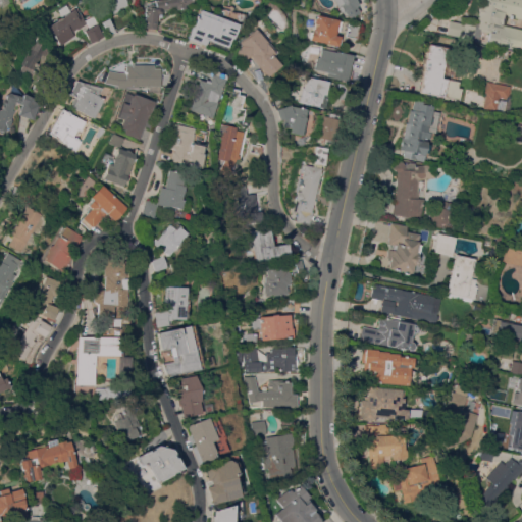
[(125,0),(127,6),(119,8),(120,10),(111,13),(110,11),(106,13),(102,0),(125,0)]
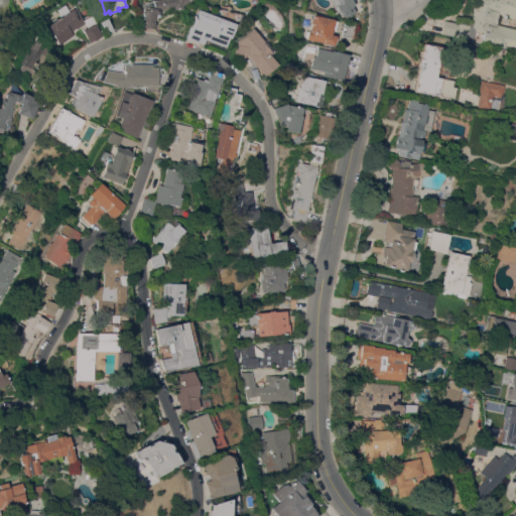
[(188,0),(189,3),(181,4),(181,7),(170,9),(170,7),(158,9),(159,11),(158,12),(157,13),(156,14),(155,14),(153,12),(152,28),(141,27),(142,8),(143,6),(144,6),(145,5),(146,4),(148,4),(150,5),(153,4),(152,0),(188,0)]
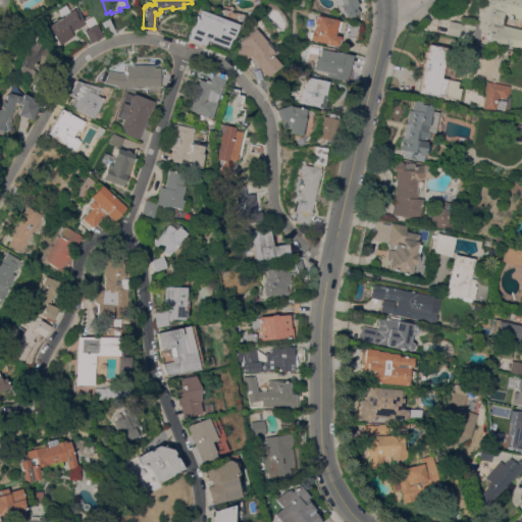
[(340,12),(333,0),(356,0),(358,4),(355,5),(358,12),(349,16),(346,15),(344,10),(340,12)]
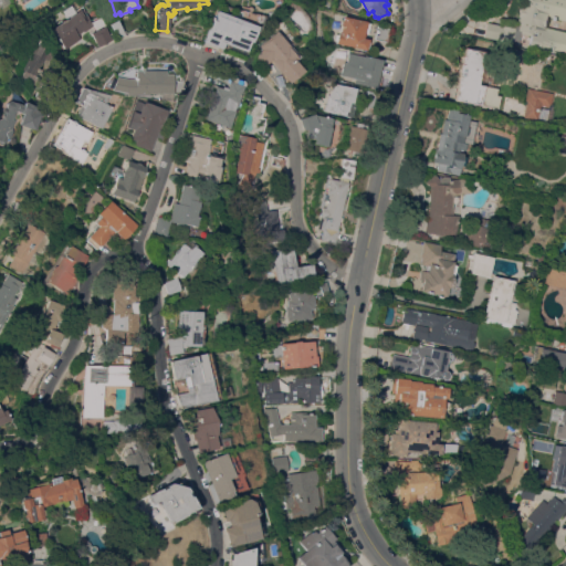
[(565,0),(565,20),(548,17),(546,27),(565,30),(565,54),(526,45),(530,34),(520,32),(517,43),(509,41),(509,42),(483,37),(486,22),(509,27),(510,20),(517,22),(519,17),(517,17),(520,7),(521,7),(522,0),(565,0)]
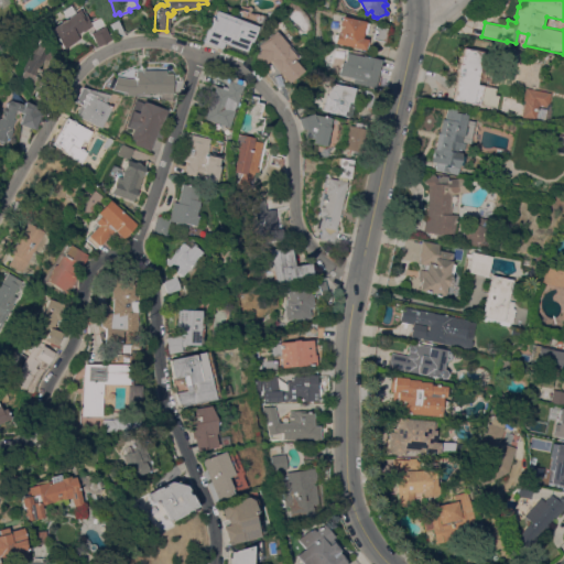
[(105,24),(102,25),(109,39),(96,45),(89,33),(94,30),(91,25),(83,31),(82,30),(76,34),(77,35),(62,45),(51,29),(66,18),(61,11),(69,4),(74,11),(82,6),(91,22),(100,17),(105,24)]
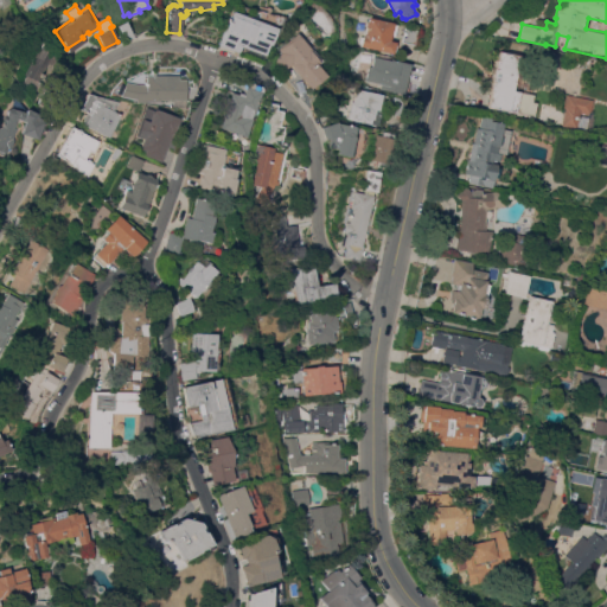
[(275,29),(269,44),(267,44),(261,61),(218,44),(231,11),(275,29)]
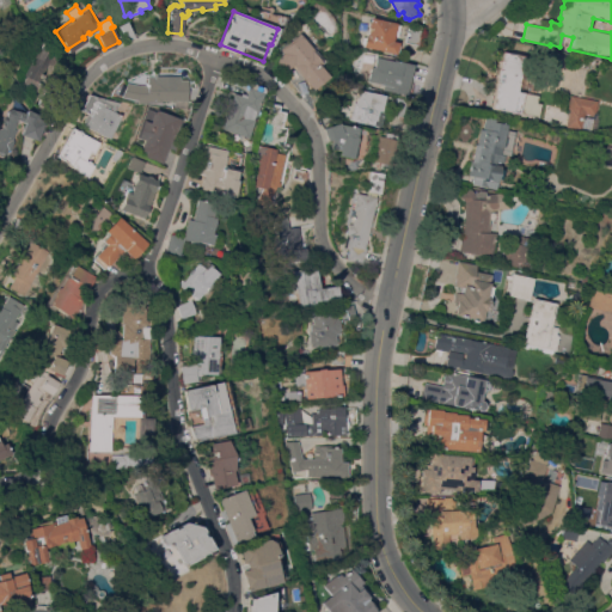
[(372,17),(399,25),(396,36),(395,36),(393,41),(397,42),(393,54),(363,46),(366,35),(367,35),(368,30),(367,26),(368,23),(371,22),(372,17)]
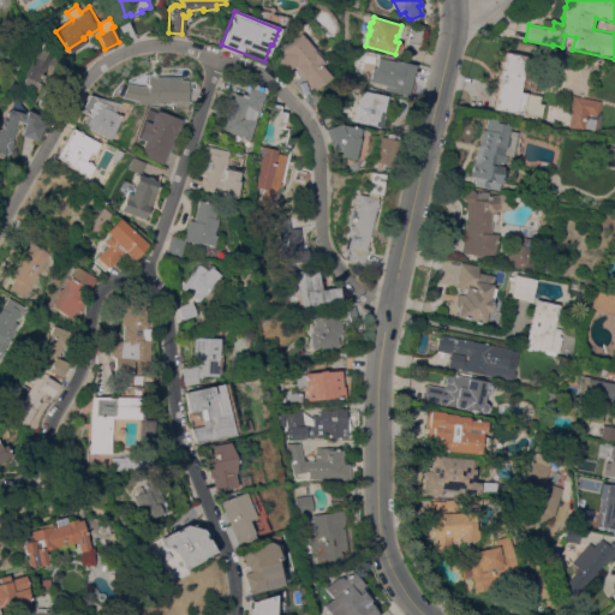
[(126,22),(133,36),(126,40),(118,25),(126,22)]
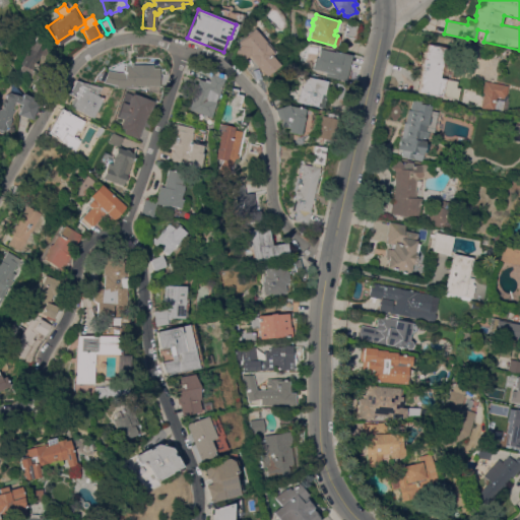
[(354,38),(343,36),(346,22),(358,25),(354,38)]
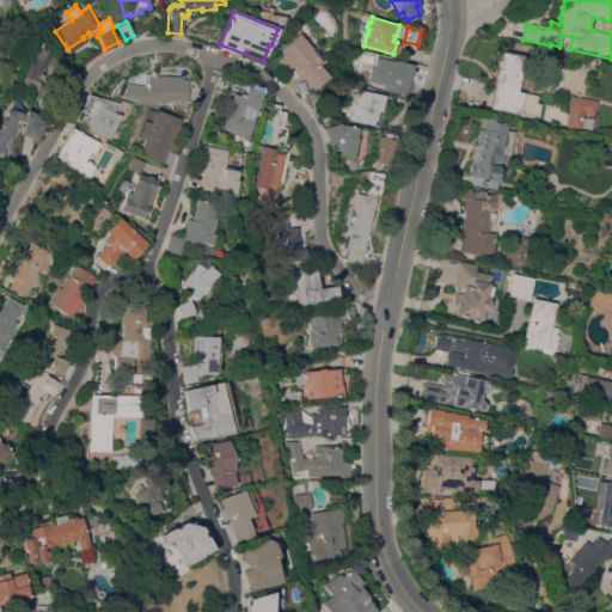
[(311,49),(310,50),(319,62),(317,63),(328,75),(312,89),(292,65),(282,73),(271,62),(283,53),(280,49),(298,34),(311,49)]
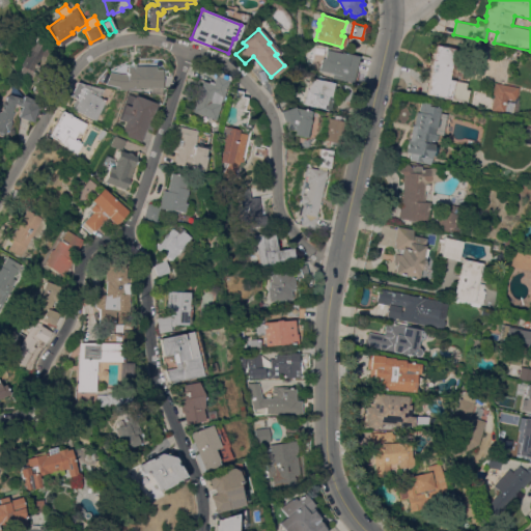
[(30,47),(26,45),(32,34),(39,38),(40,37),(46,39),(45,40),(51,45),(44,57),(40,55),(32,71),(42,76),(37,83),(18,72),(21,65),(20,64),(30,47)]
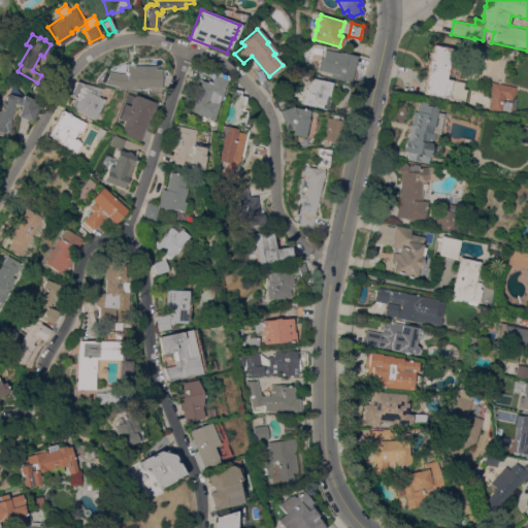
[(426,78),(425,78),(426,71),(425,71),(428,59),(430,52),(431,52),(432,44),(451,48),(450,57),(451,57),(450,61),(449,61),(444,78),(463,81),(462,89),(465,89),(463,100),(423,93),(426,78)]
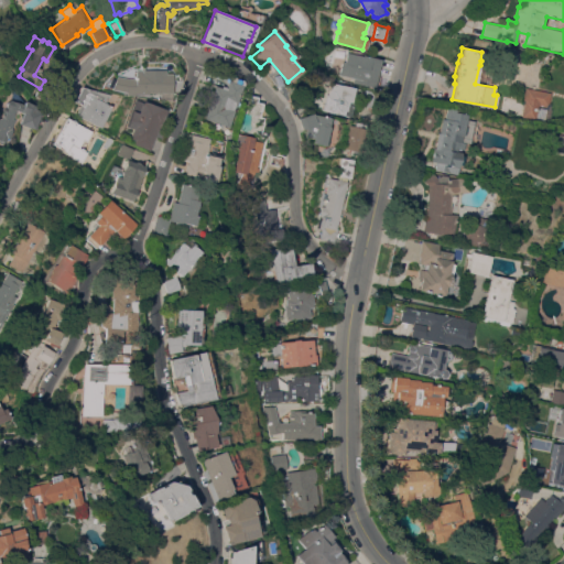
[(375,86),(354,82),(355,78),(339,75),(343,61),(345,62),(347,53),(364,56),(364,55),(380,58),(375,86)]
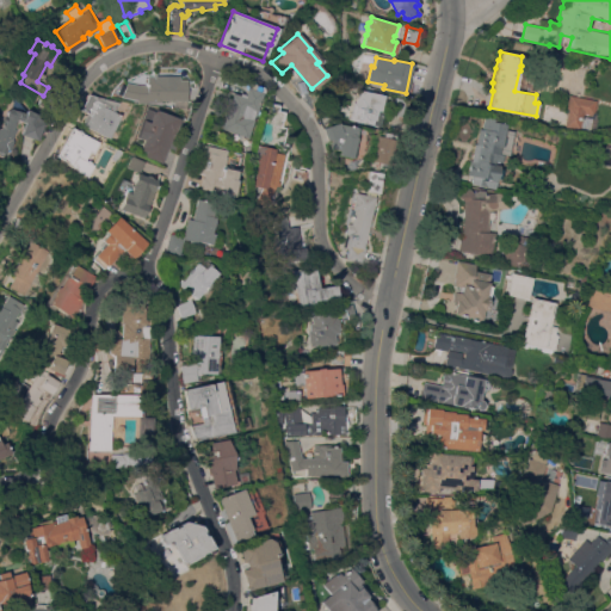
[(144,85),(146,75),(170,76),(170,79),(184,80),(184,100),(159,100),(158,103),(134,103),(134,99),(118,96),(124,82),(136,85),(144,85)]
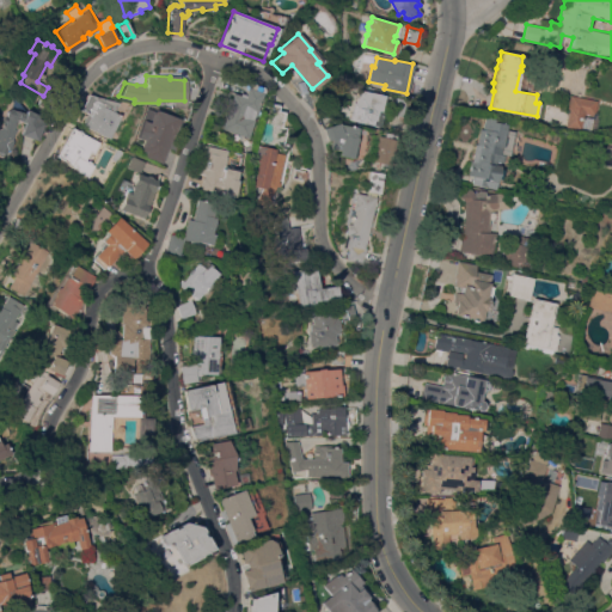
[(230,93),(236,96),(237,92),(243,95),(245,87),(259,92),(254,111),(252,111),(251,112),(252,112),(244,138),(216,128),(230,93)]
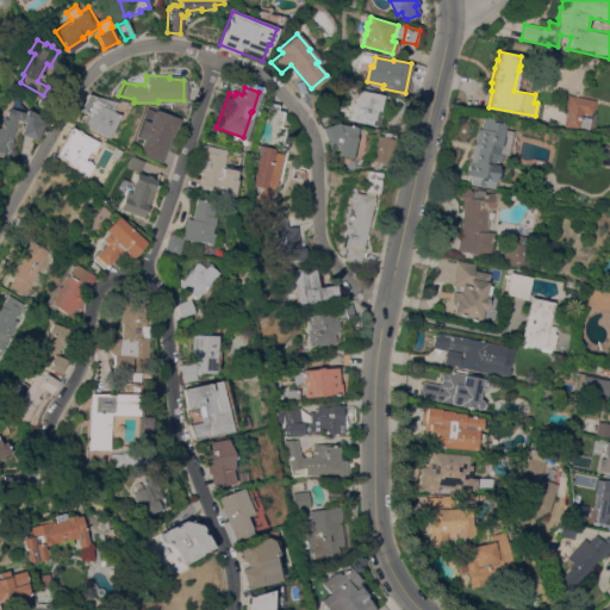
[(383,94),(380,105),(384,106),(379,125),(348,118),(352,101),(353,101),(360,89),(383,94)]
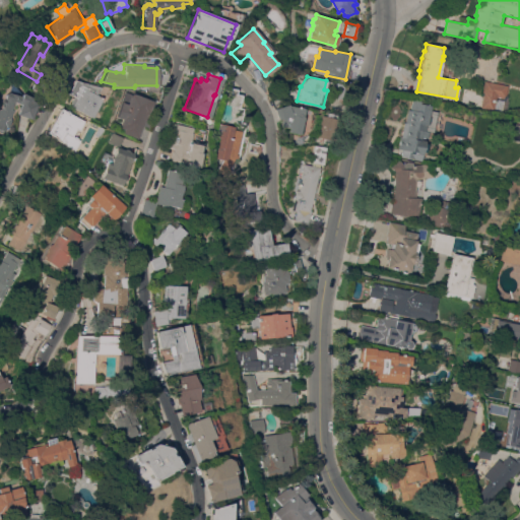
[(95,94),(101,98),(91,118),(67,106),(71,95),(67,93),(73,80),(99,86),(95,94)]
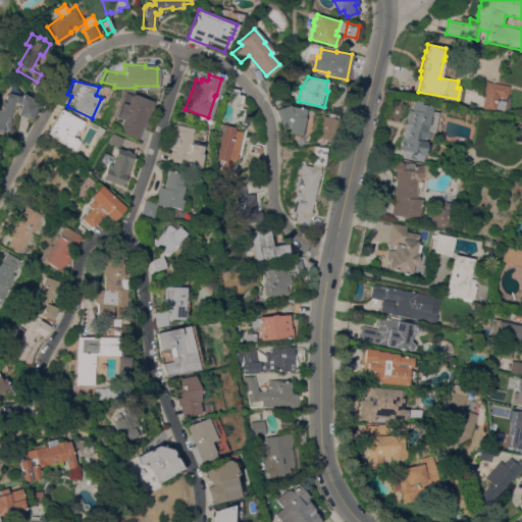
[(486,81),(509,86),(507,98),(499,97),(498,99),(510,102),(508,112),(482,107),(485,92),(484,92),(486,81)]
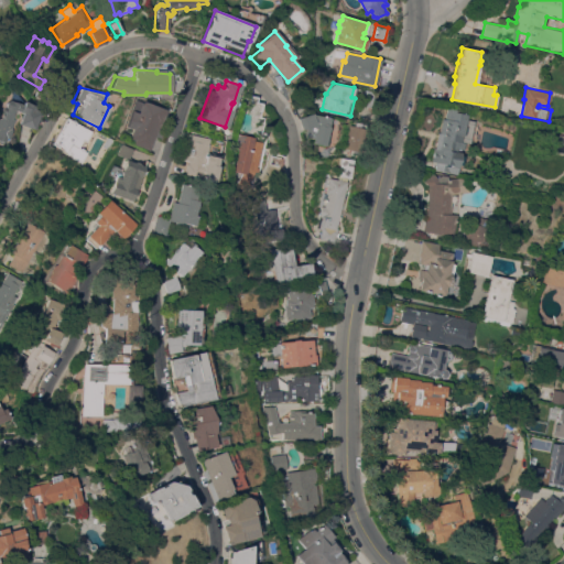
[(357,105),(360,89),(375,93),(372,107),(370,107),(357,105)]
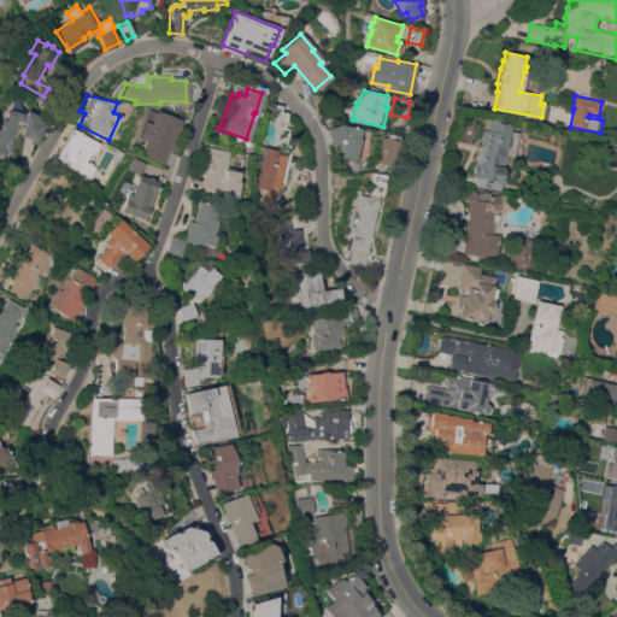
[(274,187),(268,199),(269,200),(268,203),(266,205),(263,205),(262,207),(253,203),(260,189),(251,187),(258,154),(252,153),(254,145),(250,144),(259,113),(270,116),(274,104),(280,106),(278,111),(286,113),(282,128),(287,129),(283,146),(289,147),(280,184),(278,183),(277,188),(274,187)]
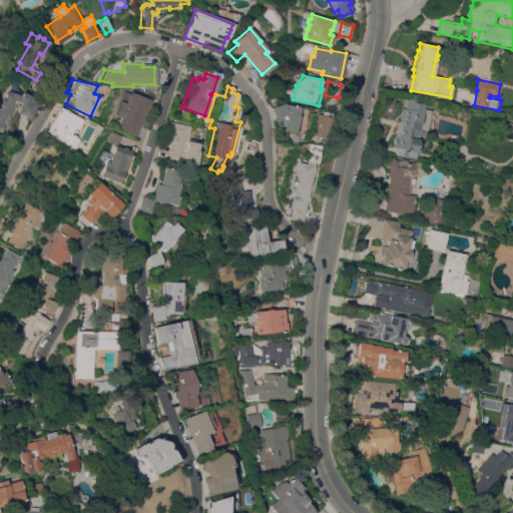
[(32,118),(16,113),(19,101),(14,100),(12,108),(14,108),(13,112),(12,112),(10,116),(11,116),(9,124),(6,124),(5,128),(3,128),(1,130),(0,129),(0,107),(5,90),(20,94),(21,93),(37,102),(35,110),(32,118)]
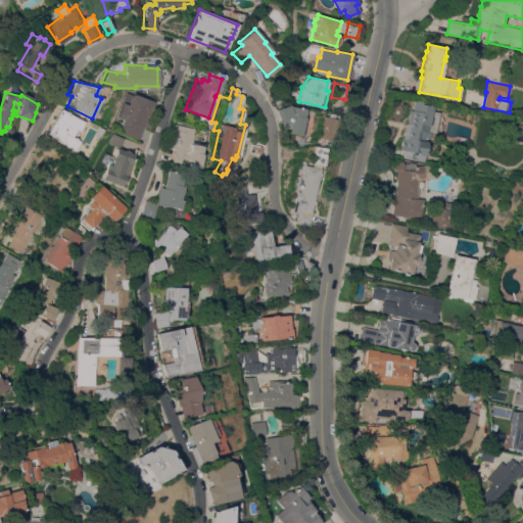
[(116,126),(115,126),(119,119),(112,116),(119,102),(124,104),(127,95),(128,96),(129,93),(150,101),(145,115),(143,114),(134,139),(114,132),(116,126)]
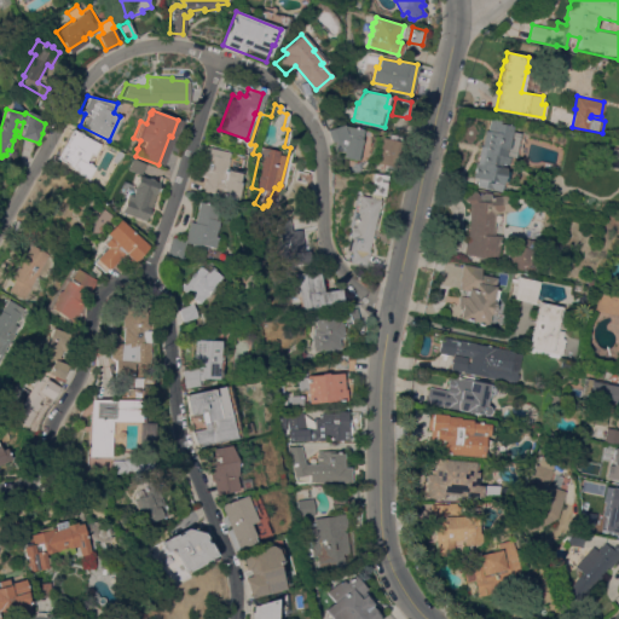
[(515,157),(510,156),(508,165),(502,163),(501,166),(505,167),(505,171),(508,171),(505,180),(503,179),(501,191),(476,186),(478,178),(474,178),(480,145),(481,145),(485,129),(487,129),(490,119),(507,121),(507,123),(513,125),(512,131),(520,133),(515,157)]
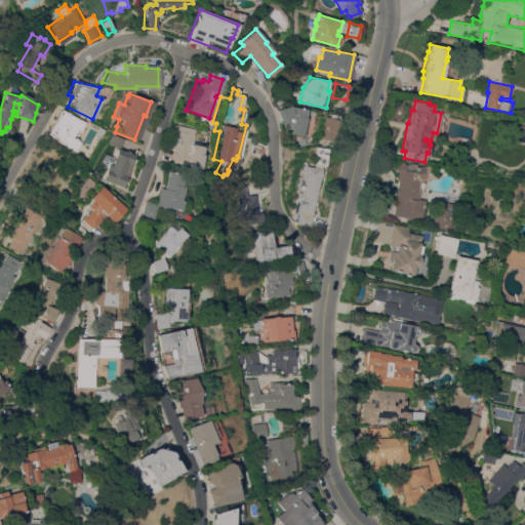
[(307,110),(305,118),(306,118),(301,135),(290,132),(291,128),(283,127),(284,119),(280,120),(277,109),(290,105),(291,107),(307,110)]
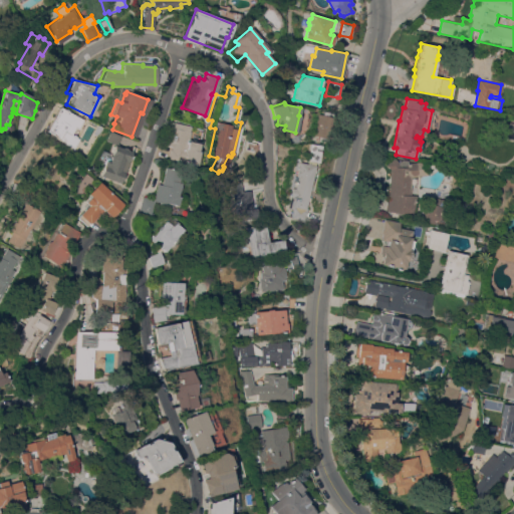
[(50,121),(49,120),(52,114),(53,114),(58,106),(80,119),(75,129),(73,126),(69,134),(76,138),(70,149),(62,144),(61,142),(57,140),(54,137),(54,136),(44,131),(50,121)]
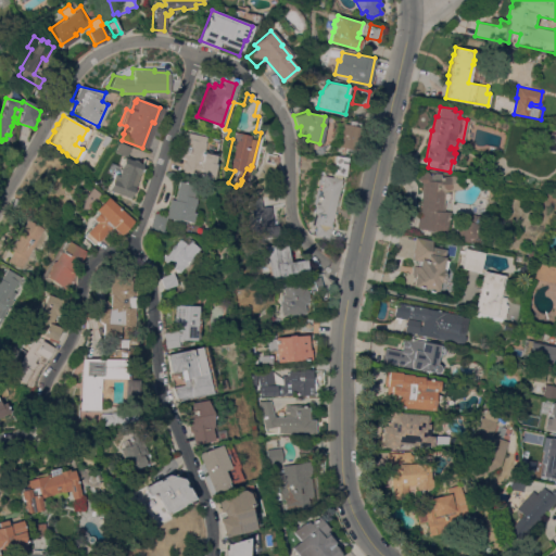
[(359,127),(354,150),(338,146),(343,123),(359,127)]
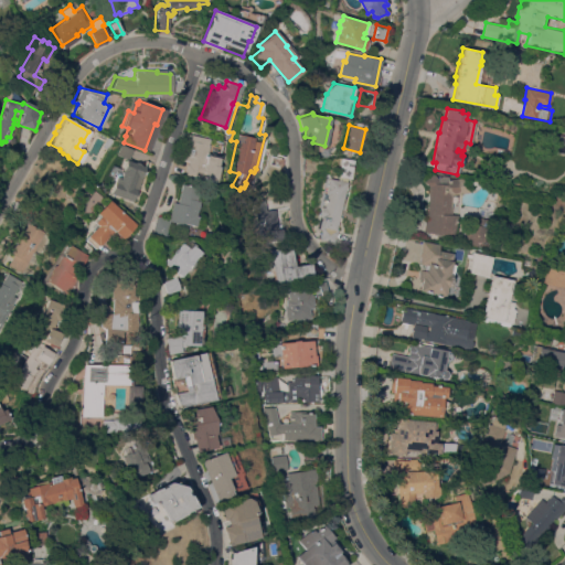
[(181,136),(182,136),(182,134),(204,138),(202,145),(203,145),(201,153),(204,155),(204,156),(214,157),(212,166),(213,166),(210,182),(178,176),(181,163),(182,164),(182,161),(176,159),(181,136)]
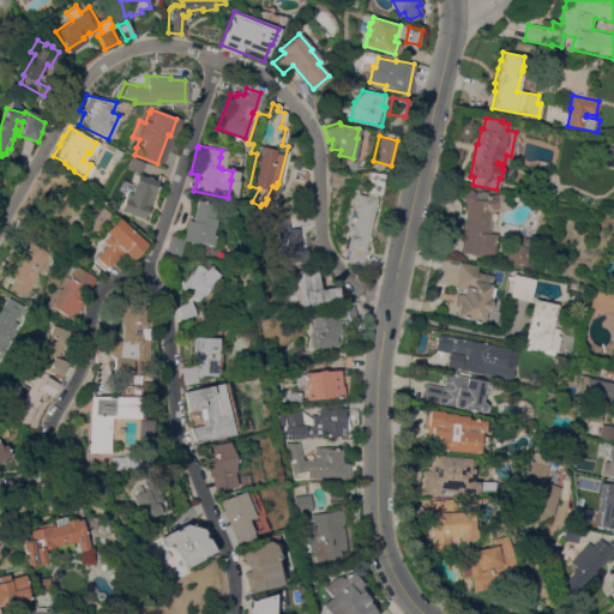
[(114,148),(119,150),(113,162),(107,158),(114,148)]
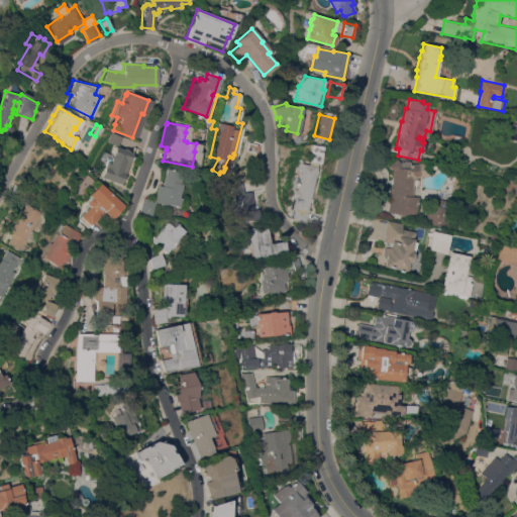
[(116,136),(112,145),(102,140),(106,131),(116,136)]
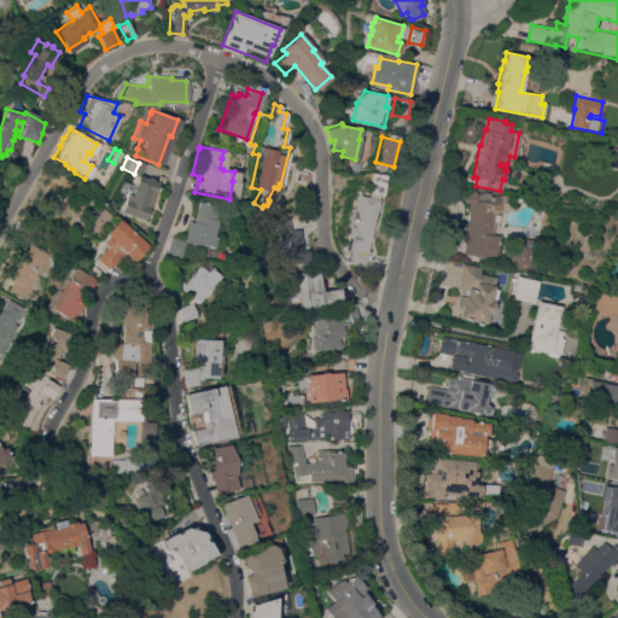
[(386,174),(384,196),(369,193),(373,172),(386,174)]
